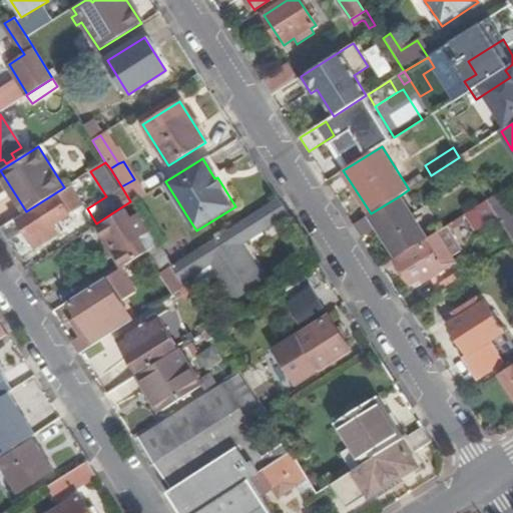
[(0,227),(9,241),(25,231),(36,246),(55,234),(50,226),(82,205),(69,184),(64,187),(26,211),(0,227)]
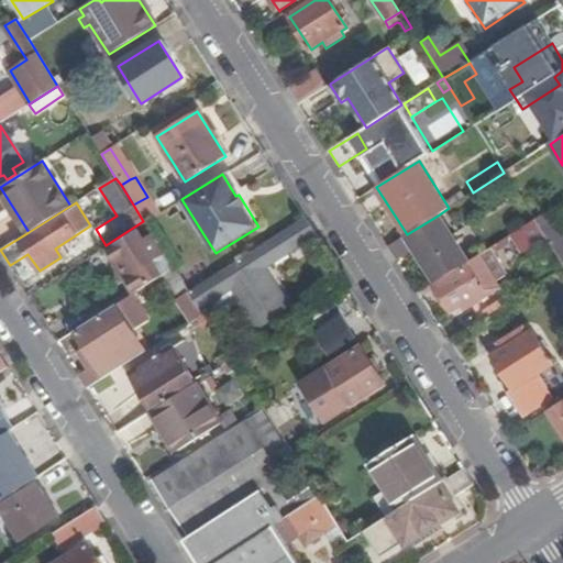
[(545,240),(562,266),(562,233),(548,210),(533,220),(545,240)]
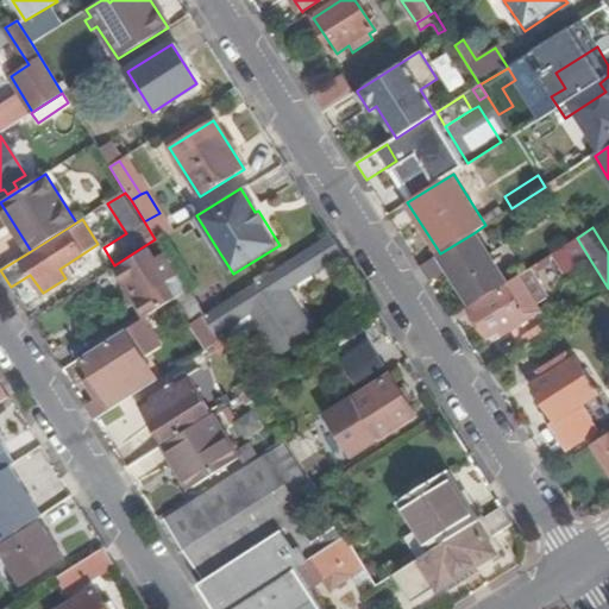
[(450,269),(472,305),(506,283),(473,233),(440,253),(420,267),(429,282),(450,269)]
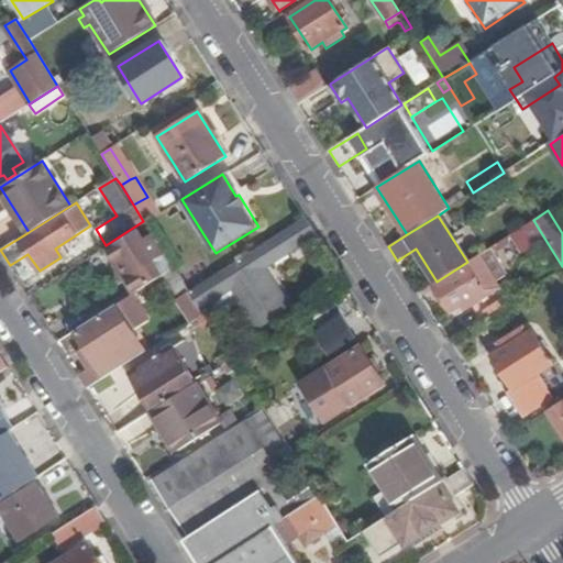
[(265,271),(317,238),(305,220),(189,295),(200,312),(233,291),(257,329),(288,309),(265,271)]
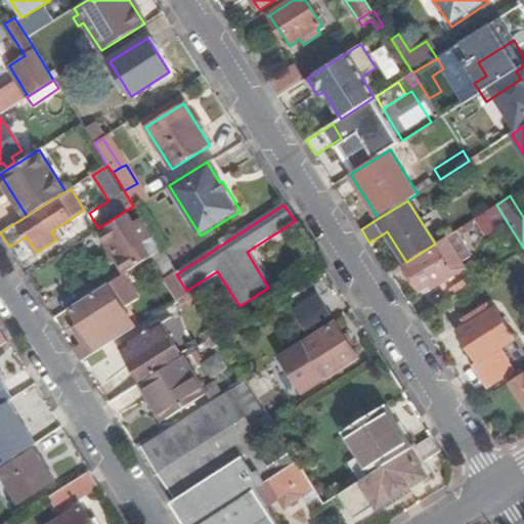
[(496,205),(484,212),(496,230),(508,223),(496,205)]
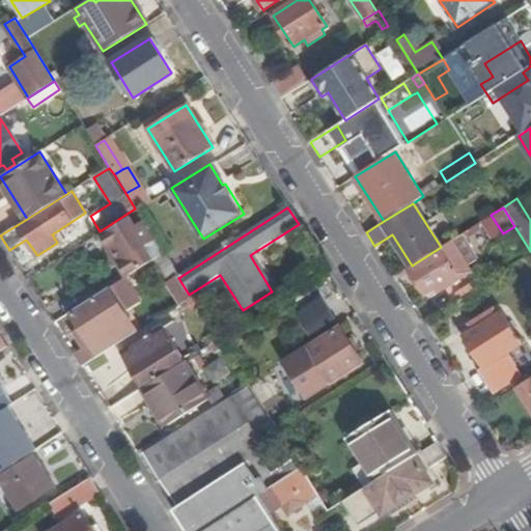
[(111,246),(130,275),(154,259),(144,244),(150,240),(137,218),(130,222),(127,217),(107,229),(115,243),(111,246)]
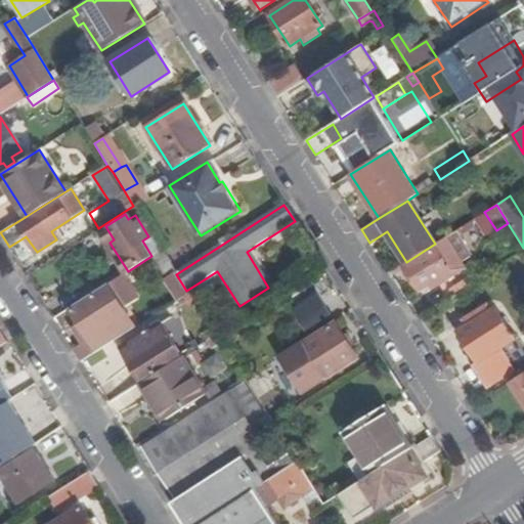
[(151,234),(148,236),(142,241),(151,256),(162,250),(151,234)]
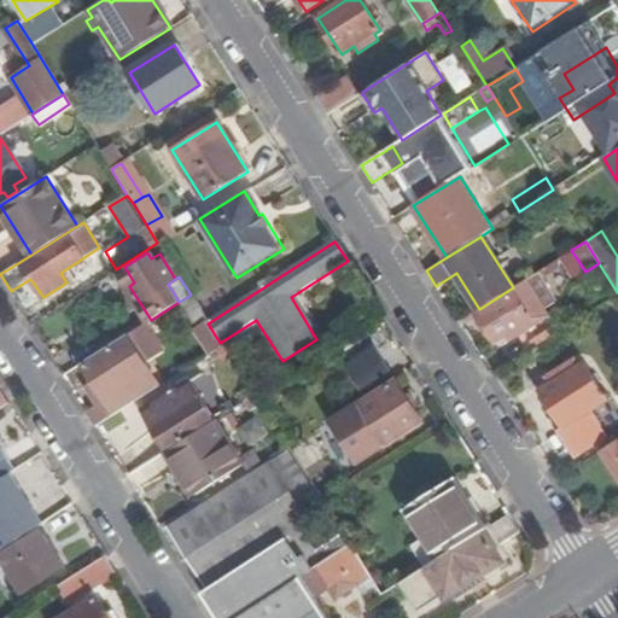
[(549,319),(524,280),(513,287),(479,309),(499,340),(514,331),(518,337),(549,319)]
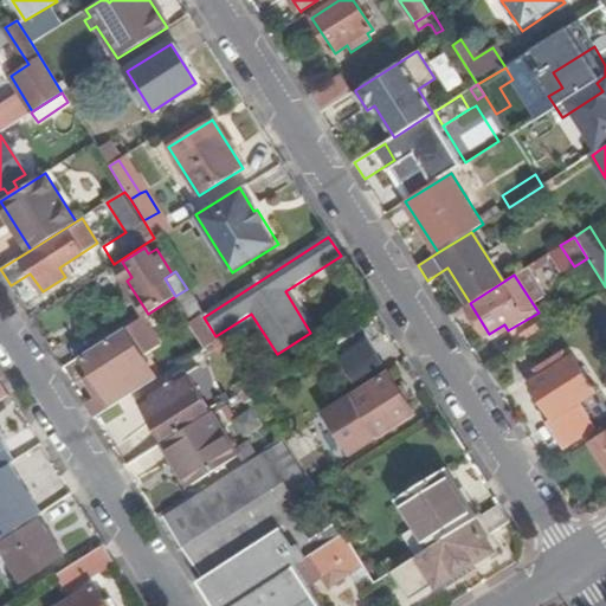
[(105,393),(86,405),(95,417),(154,379),(126,334),(84,361),(105,393)]
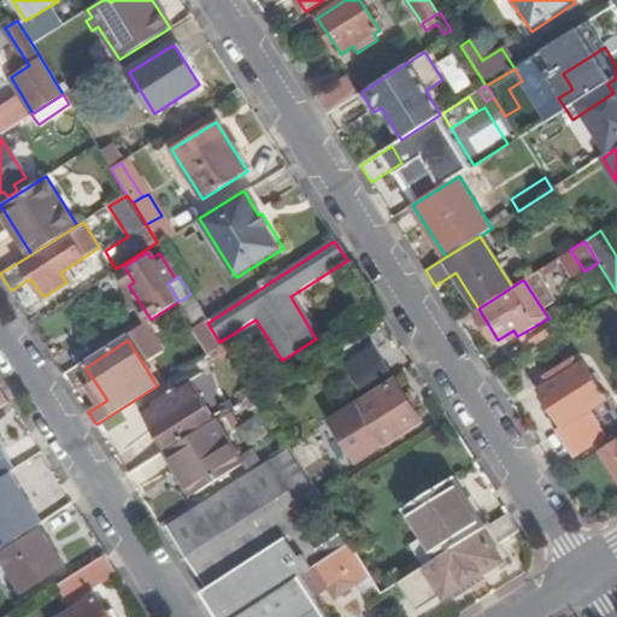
[(345,360),(360,393),(395,377),(380,344),(345,360)]
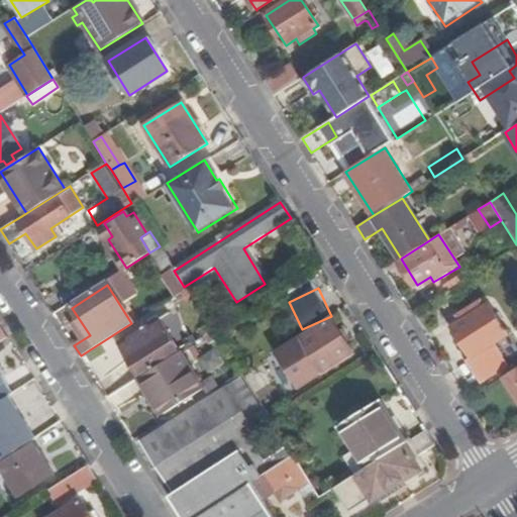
[(460,323),(452,328),(472,357),(466,362),(481,385),(516,362),(516,350),(489,306),(484,309),(480,302),(456,317),(460,323)]
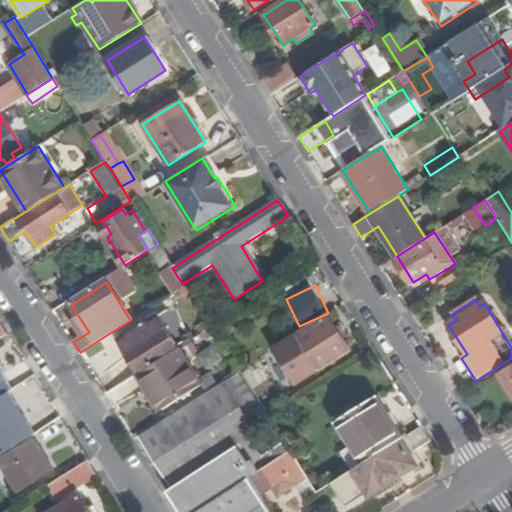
[(139,374),(178,349),(157,315),(118,340),(139,374)]
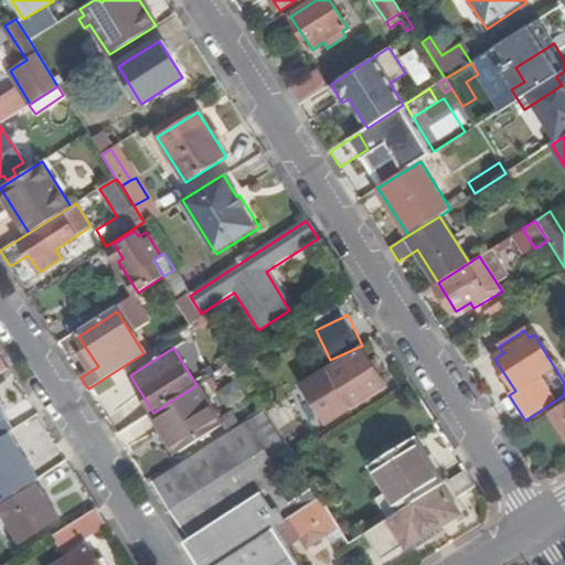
[(385,386),(361,350),(302,386),(326,424),(385,386)]
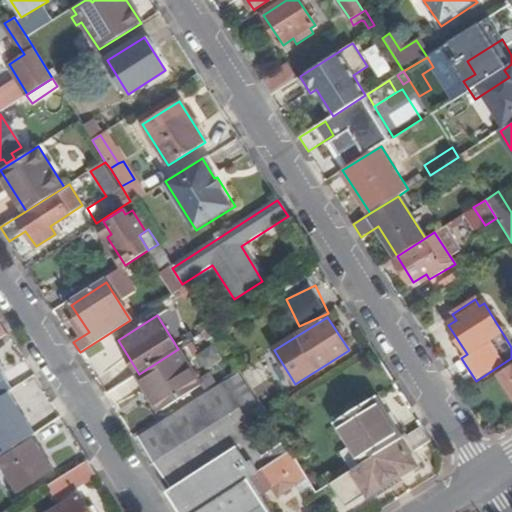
[(8,335),(0,340),(0,360),(7,370),(23,360),(8,335)]
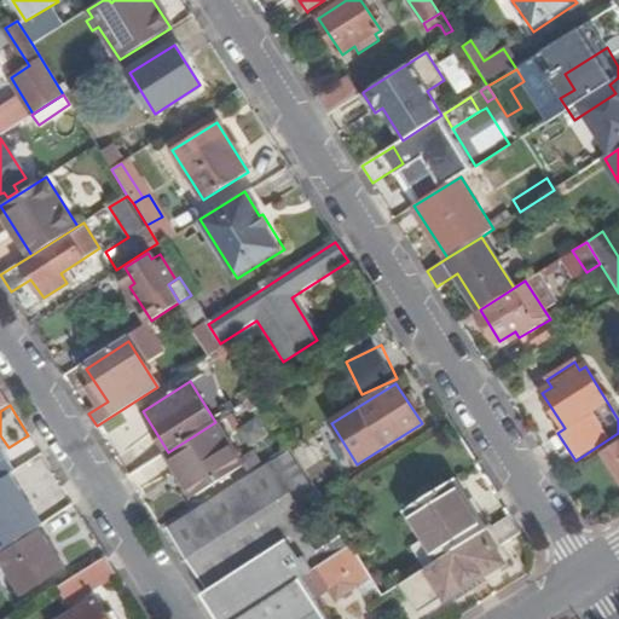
[(247,446),(268,443),(265,420),(243,423),(247,446)]
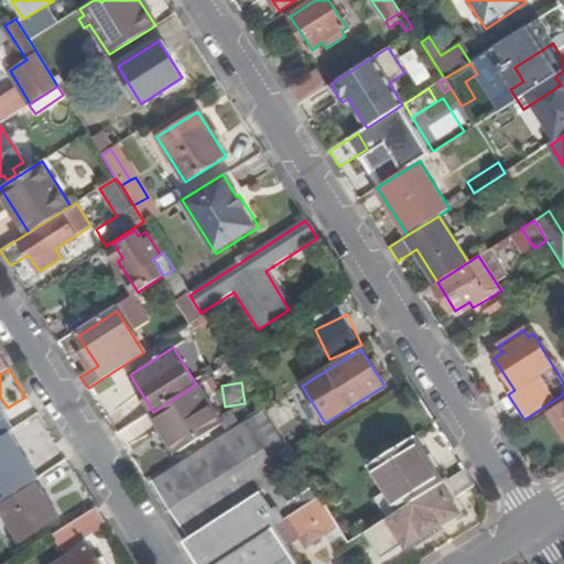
[(153,412),(151,413),(174,452),(220,422),(196,384),(153,412)]
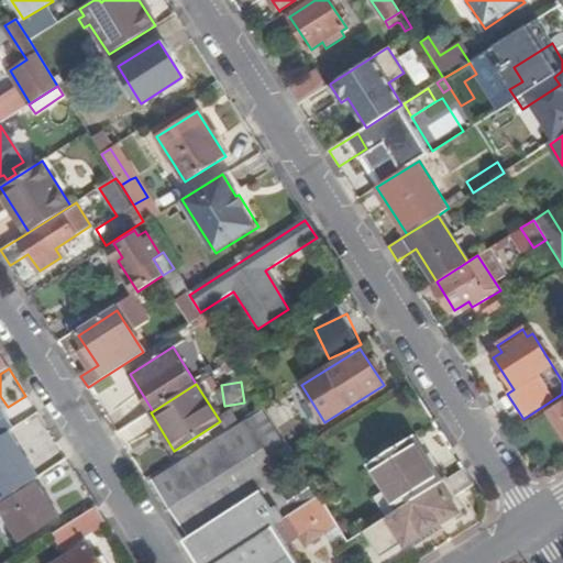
[(562,401),(548,411),(562,434),(562,401)]
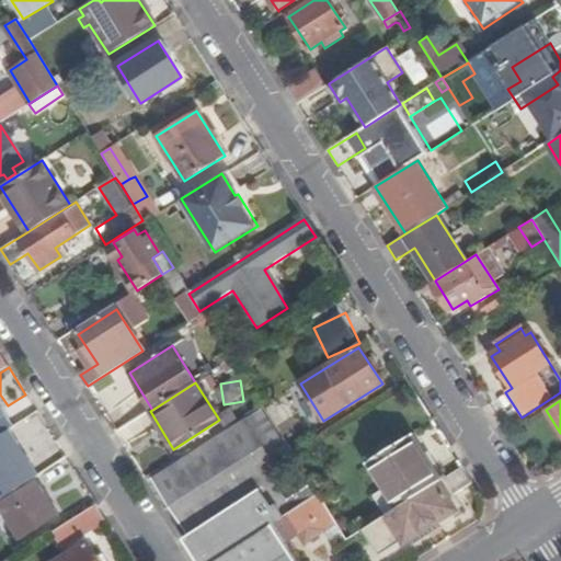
[(1,409),(0,409),(0,462),(25,447),(1,409)]
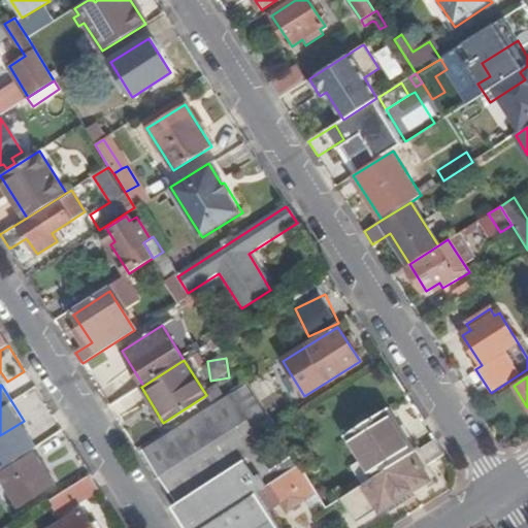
[(175,504),(172,506),(186,527),(202,527),(265,488),(258,476),(253,479),(243,462),(255,454),(279,437),(270,422),(268,420),(253,394),(246,386),(142,451),(175,504)]
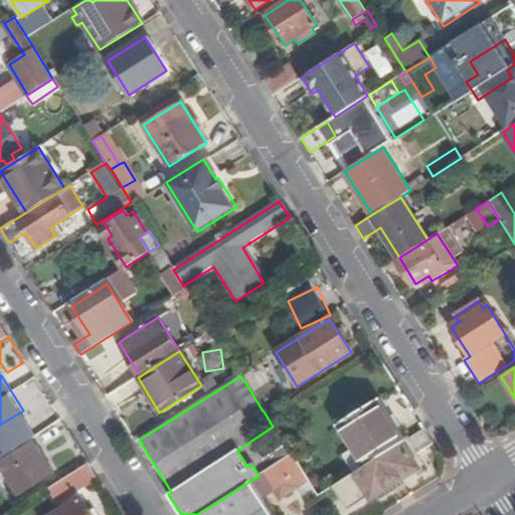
[(255,378),(246,384),(262,409),(272,402),(255,378)]
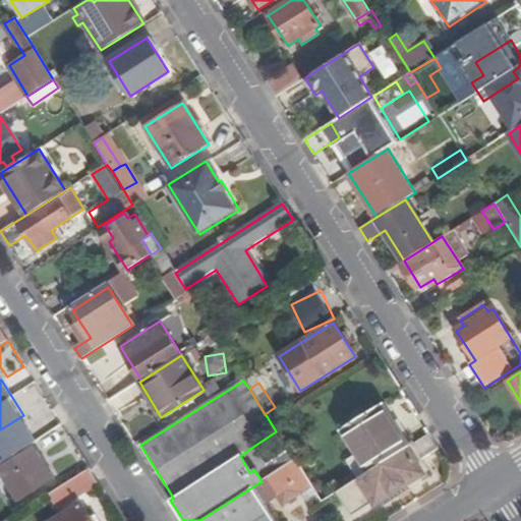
[(341,430),(368,472),(410,445),(384,403),(341,430)]
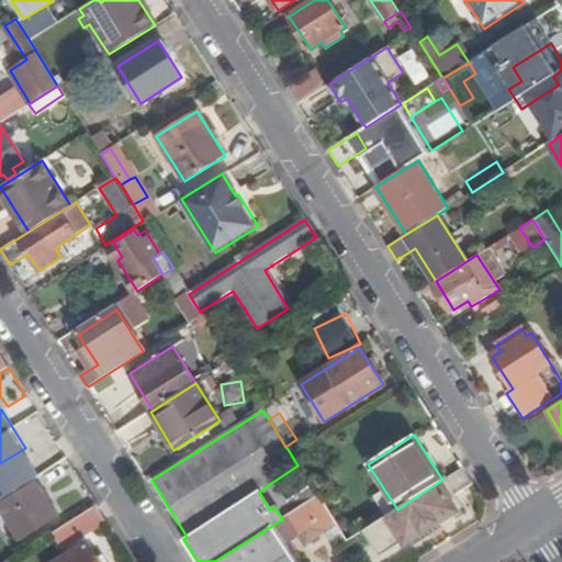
[(442,480),(397,509),(368,528),(364,530),(379,553),(401,540),(404,544),(458,510),(450,496),(472,482),(462,468),(442,480)]
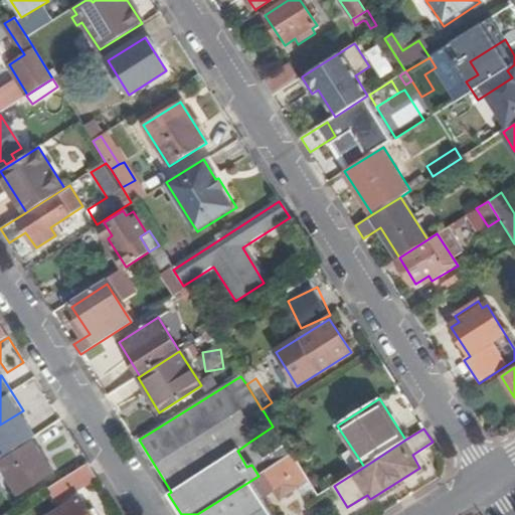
[(259,460),(248,443),(237,451),(246,467),(251,465),(259,476),(265,472),(259,460)]
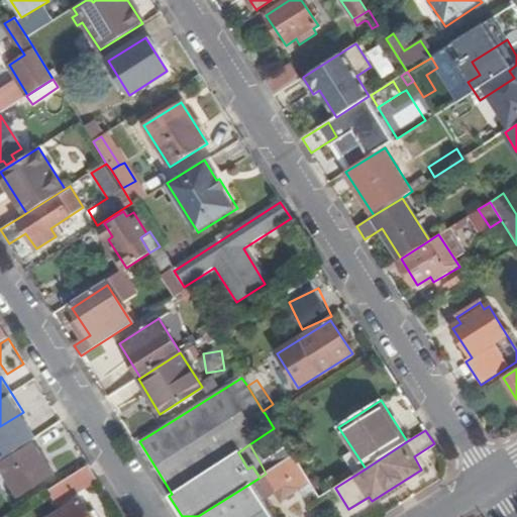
[(34,445),(0,468),(19,498),(54,477),(34,445)]
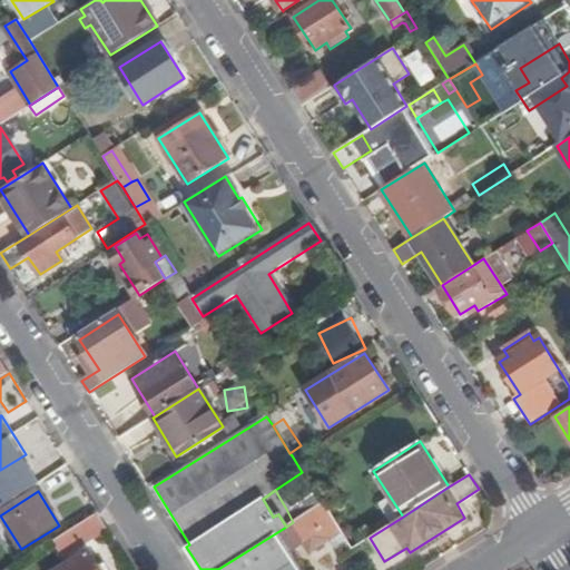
[(314,491),(286,509),(293,522),(322,504),(314,491)]
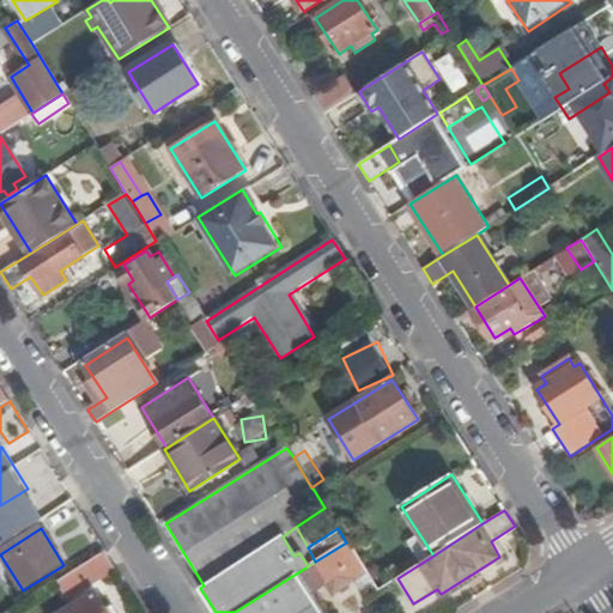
[(308,566),(235,612),(323,612),(309,590),(321,583),(331,598),(352,584),(357,592),(371,582),(346,542),(315,562),(308,566)]
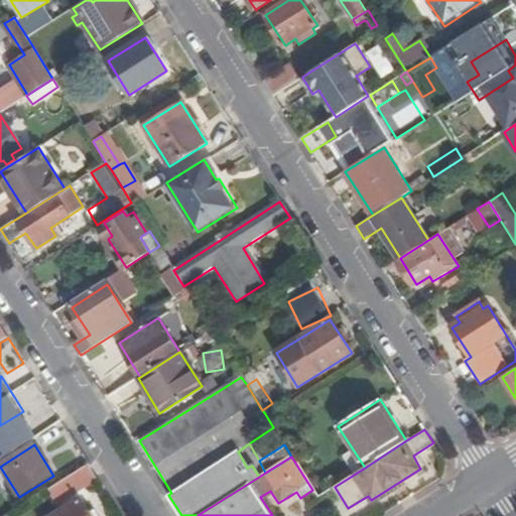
[(88,465),(47,490),(56,504),(97,480),(88,465)]
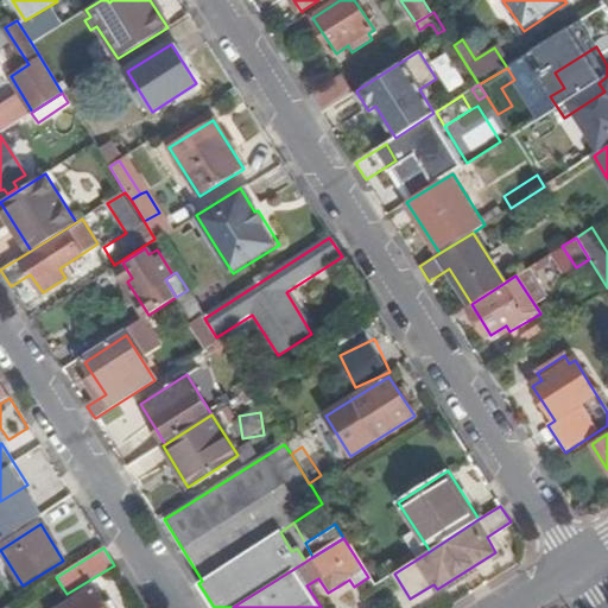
[(103,607),(93,590),(64,607),(103,607)]
